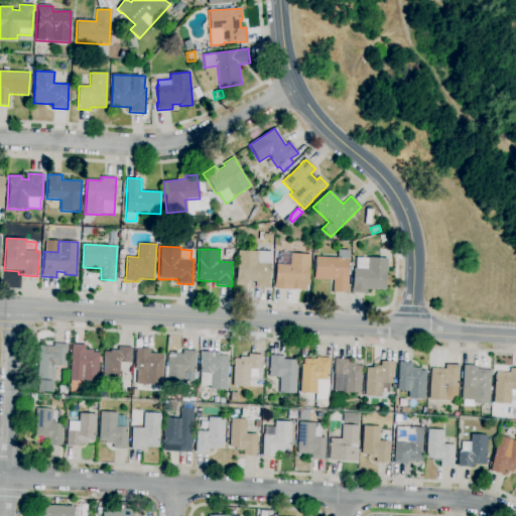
[(348,292),(333,292),(334,280),(314,280),(315,257),(338,257),(338,249),(349,250),(348,280),(349,280),(348,292)]
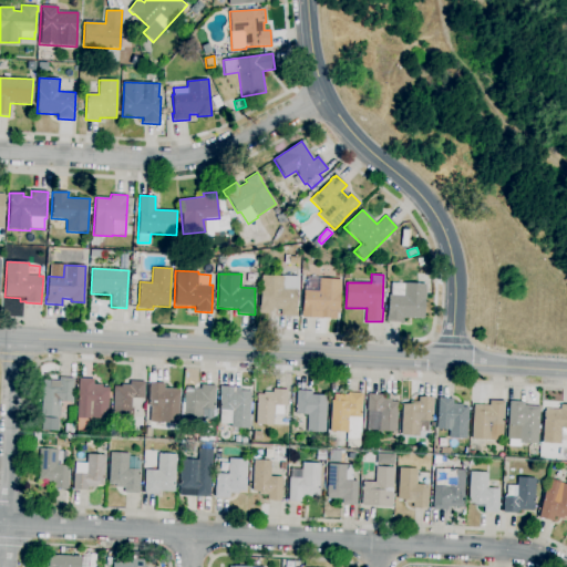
[(297,318),(280,317),(280,310),(272,310),(272,312),(258,311),(259,306),(260,306),(261,275),(298,277),(297,318)]
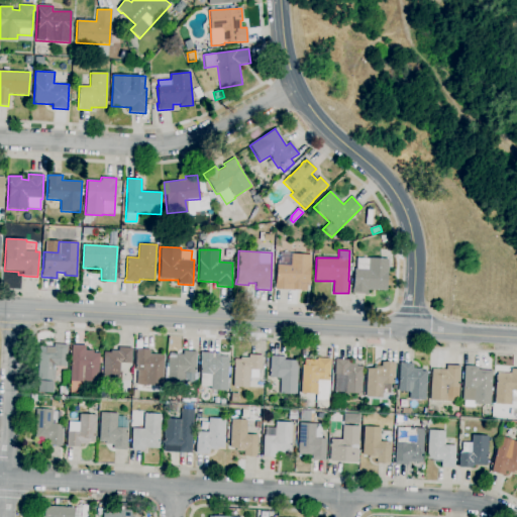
[(289,291),(274,290),(275,285),(276,285),(277,265),(278,260),(279,260),(280,252),(293,253),(311,254),(309,287),(289,286),(289,291)]
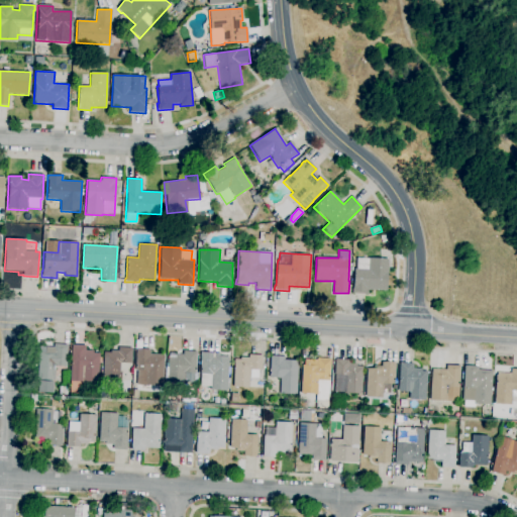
[(367,294),(352,294),(352,288),(354,269),(356,269),(356,257),(369,259),(369,257),(388,259),(387,291),(368,290),(367,294)]
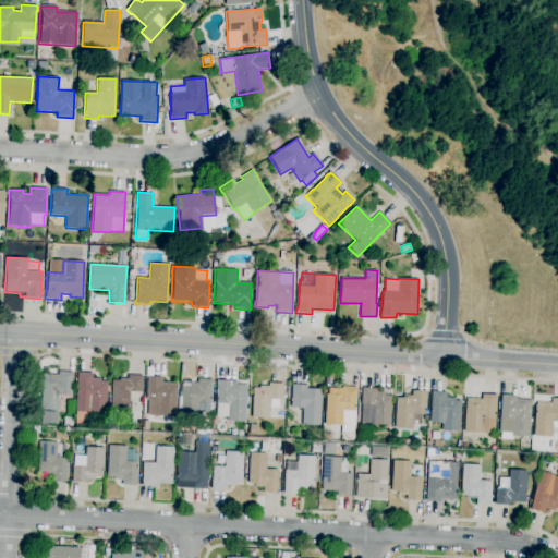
[(57,424),(41,423),(43,410),(40,410),(43,374),(58,375),(58,372),(73,372),(72,396),(59,395),(58,411),(57,411),(57,424)]
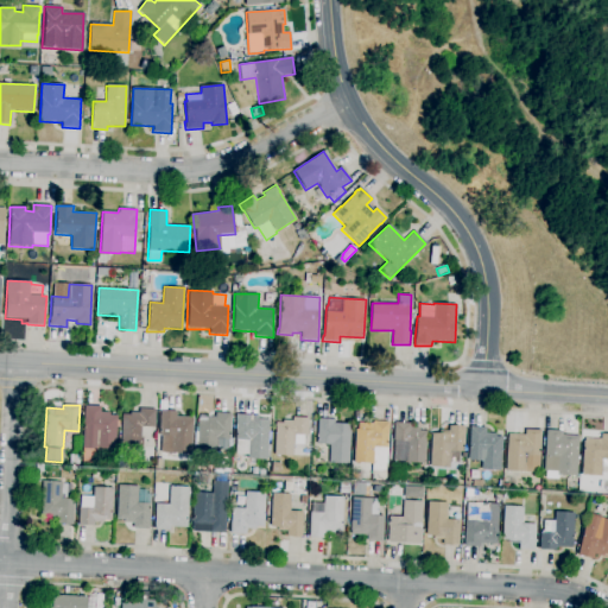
[(97,463),(82,463),(83,448),(82,448),(84,406),(101,406),(100,412),(109,412),(109,416),(116,416),(116,420),(120,420),(120,428),(116,428),(115,450),(97,449),(97,463)]
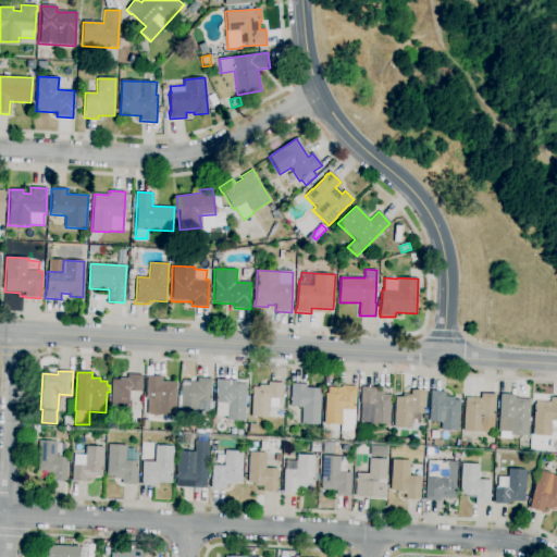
[(128,409),(110,408),(111,380),(119,380),(119,378),(127,378),(127,374),(143,375),(141,392),(130,391),(128,409)]
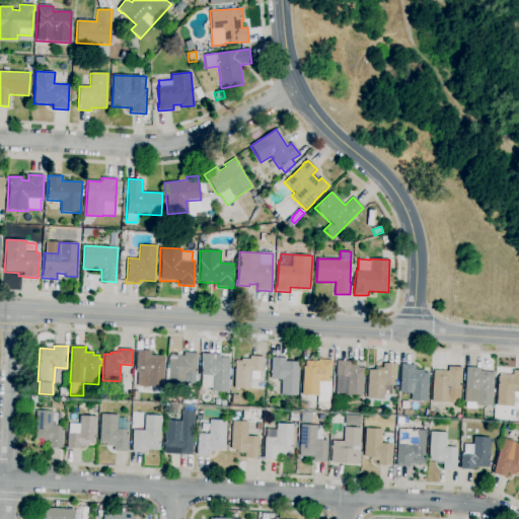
[(158,389),(147,389),(147,386),(137,386),(137,371),(136,371),(137,350),(151,351),(151,356),(165,356),(163,388),(158,387),(158,389)]
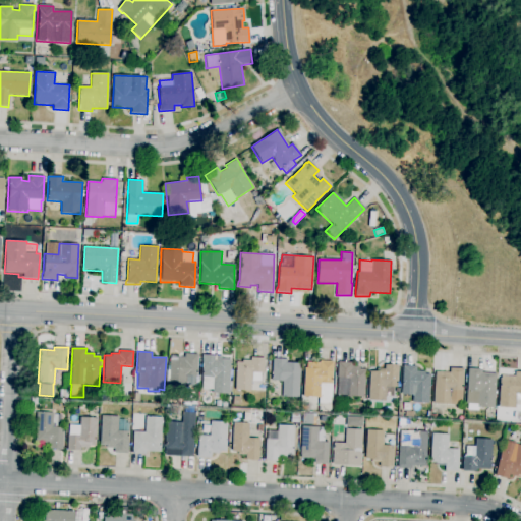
[(185,390),(169,389),(170,360),(176,360),(176,358),(184,358),(184,354),(198,354),(197,375),(186,375),(185,390)]
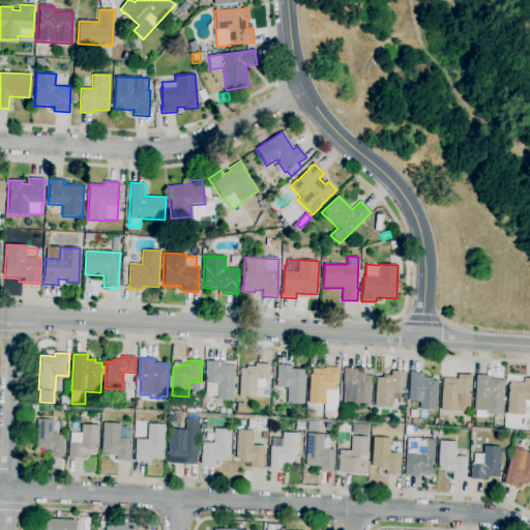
[(233,401),(215,400),(215,395),(206,395),(206,383),(205,383),(206,361),(221,361),(221,365),(234,365),(233,388),(235,388),(235,399),(233,399),(233,401)]
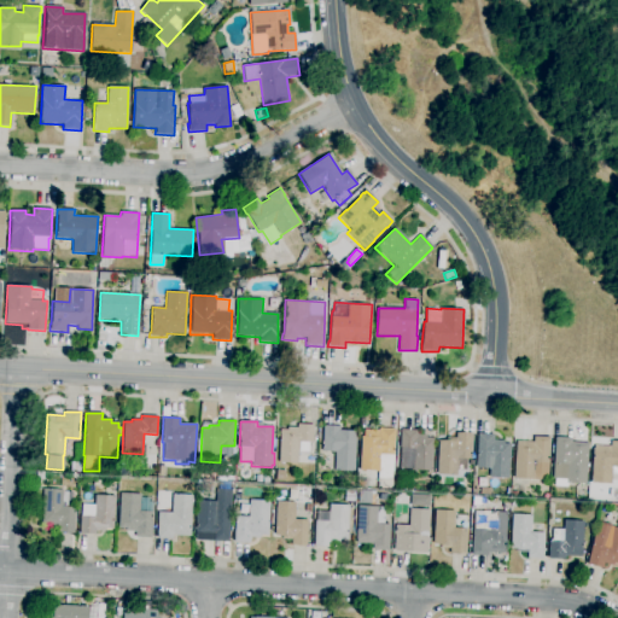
[(297,464),(279,462),(280,430),(287,430),(287,427),(297,427),(297,424),(313,425),(313,442),(298,442),(297,464)]
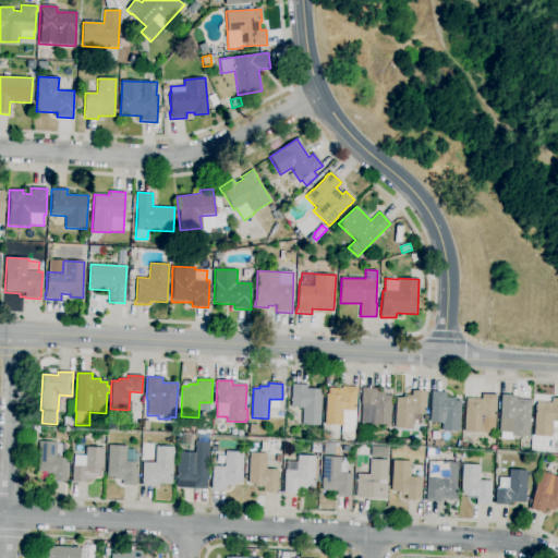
[(320,426),(301,425),(302,409),(290,408),(291,384),(306,385),(306,388),(322,389),(320,426)]
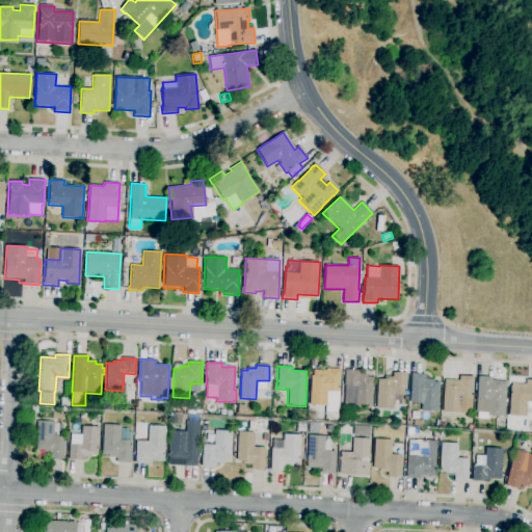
[(337,413),(325,413),(325,405),(310,405),(311,375),(313,375),(313,370),(326,371),(326,369),(340,369),(338,406),(337,406),(337,413)]
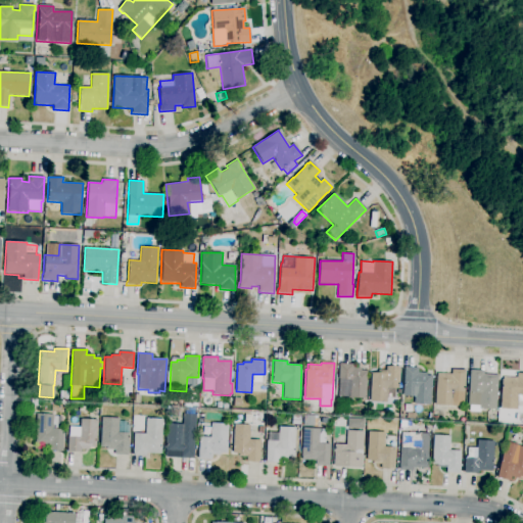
[(366,398),(337,396),(338,379),(339,363),(352,364),(352,368),(361,368),(360,370),(367,371),(366,398)]
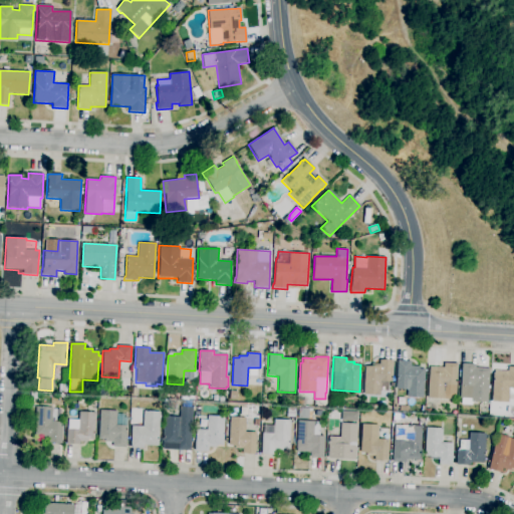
[(379,396),(363,395),(364,365),(370,366),(370,363),(378,364),(379,359),(393,360),(392,382),(388,381),(388,392),(379,392),(379,396)]
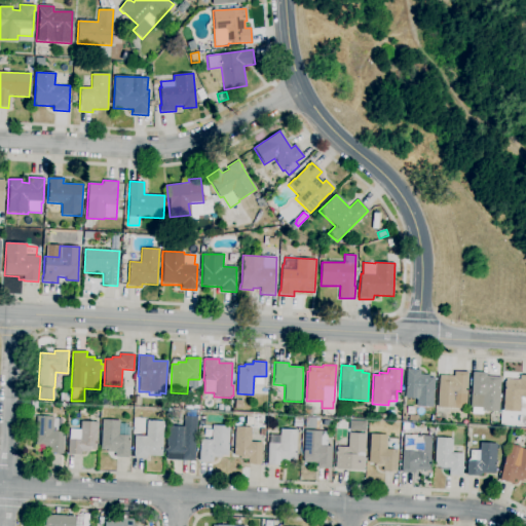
[(434,408),(416,406),(416,399),(405,398),(407,369),(420,370),(420,375),(428,375),(428,377),(435,378),(434,408)]
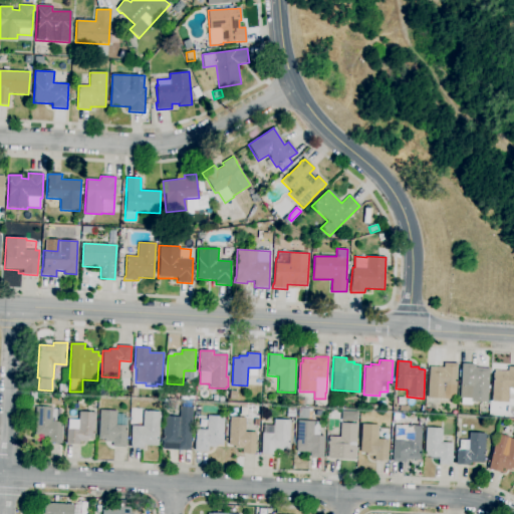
[(444,399),(427,398),(429,366),(443,367),(444,362),(457,363),(456,396),(444,395),(444,399)]
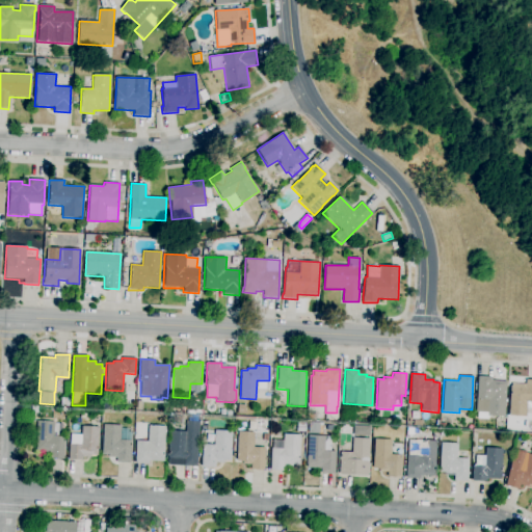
[(490,420),(478,419),(478,413),(476,413),(477,376),(491,377),(491,380),(507,381),(505,416),(491,416),(490,420)]
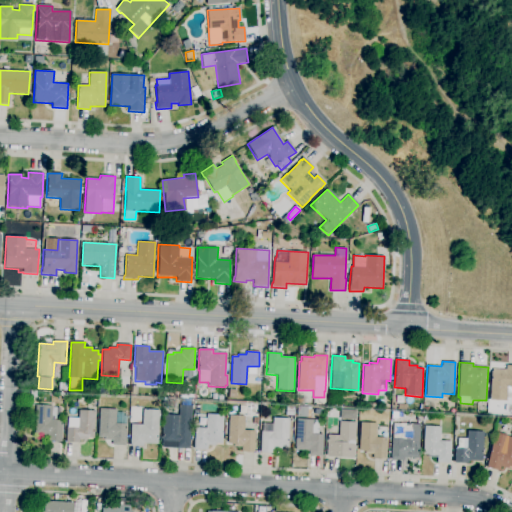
[(506,401),(489,400),(491,369),(505,370),(506,365),(511,365),(511,386),(507,386),(506,401)]
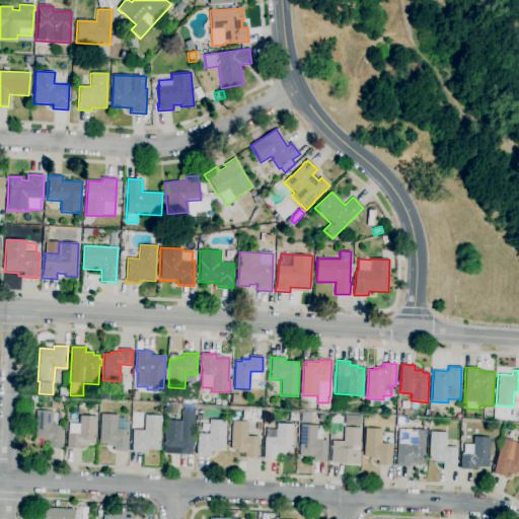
[(68,397),(59,396),(60,388),(68,388),(68,397)]
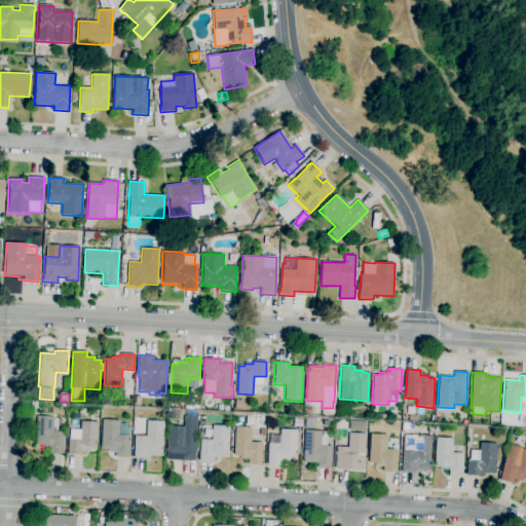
[(242,410),(234,409),(235,400),(242,401),(242,410)]
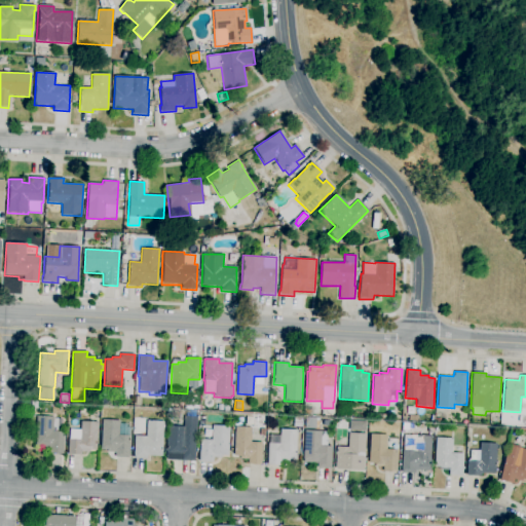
[(180,419),(165,418),(166,410),(180,411),(180,419)]
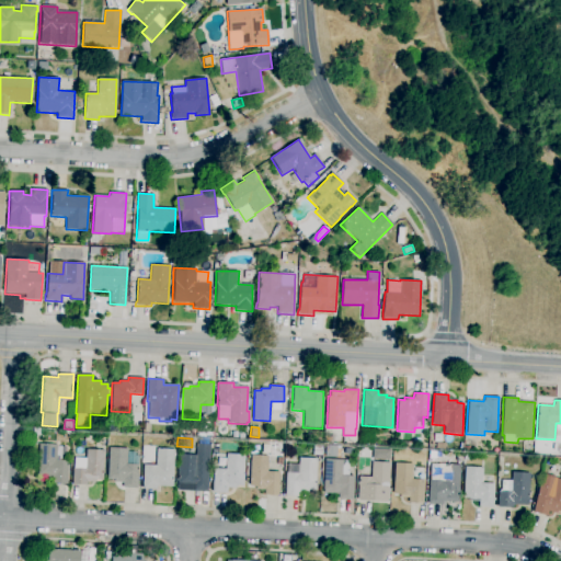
[(68,483),(52,482),(52,479),(37,478),(39,444),(57,445),(57,446),(67,446),(66,460),(69,460),(68,483)]
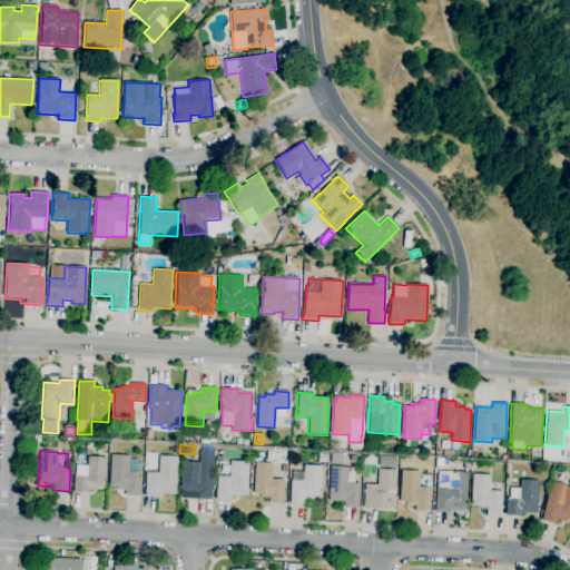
[(210,500),(196,499),(196,495),(186,495),(186,494),(179,493),(182,462),(198,462),(199,451),(213,452),(210,500)]
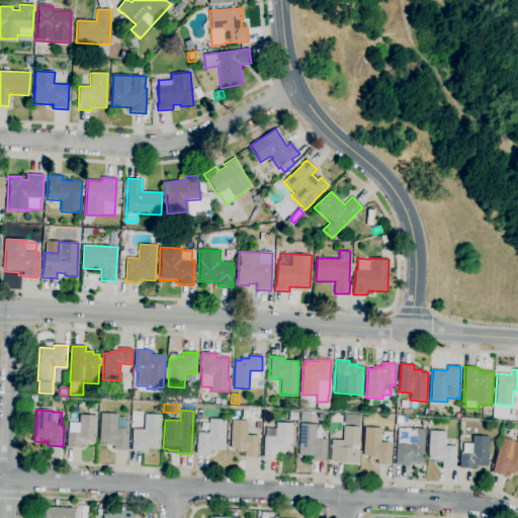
[(296,421),(287,421),(288,411),(297,412),(296,421)]
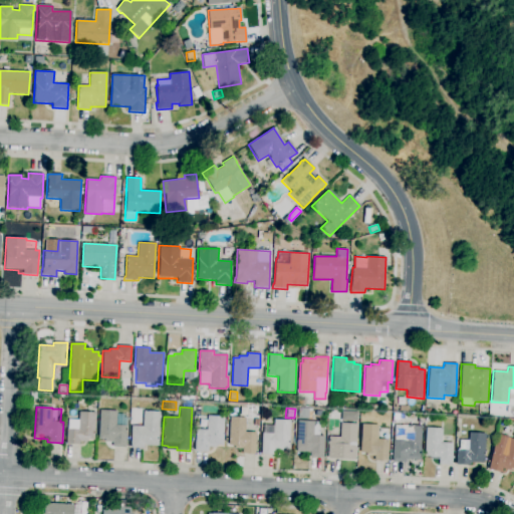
[(311,420),(297,420),(297,408),(317,409),(317,414),(314,414),(314,417),(316,417),(316,419),(311,419),(311,420)]
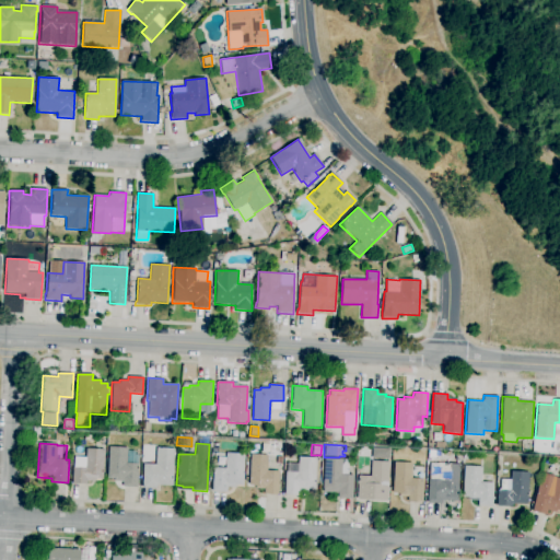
[(137,488),(123,487),(123,481),(114,481),(114,479),(107,479),(108,446),(127,447),(126,463),(138,464),(137,488)]
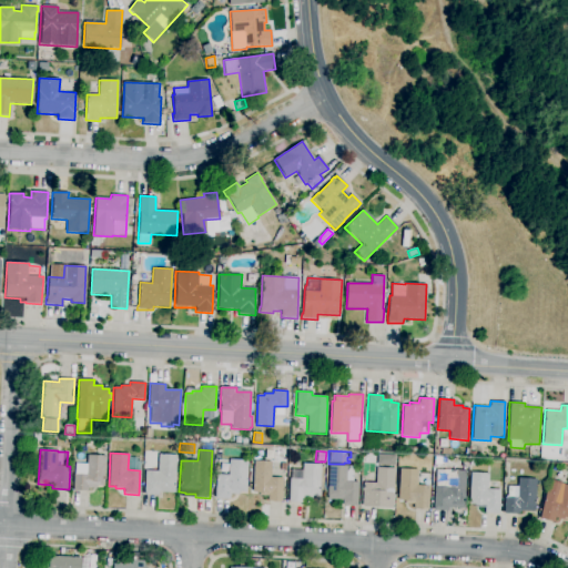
[(159,496),(143,495),(145,470),(158,472),(158,454),(176,455),(174,493),(159,493),(159,496)]
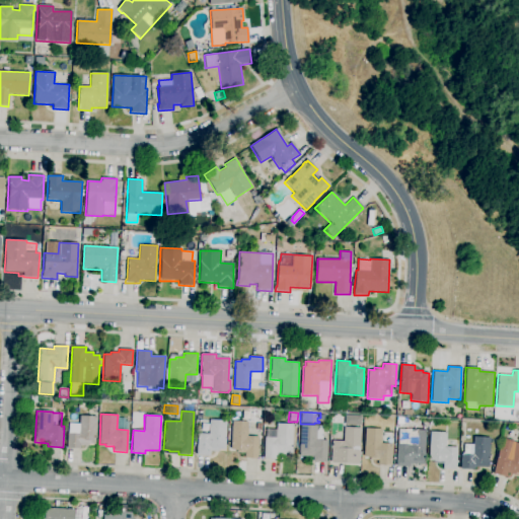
[(361,426),(345,425),(345,415),(362,416),(361,426)]
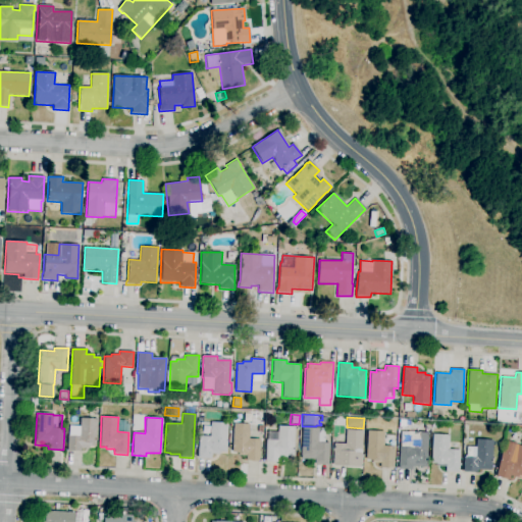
[(81,452),(67,451),(67,435),(79,436),(80,418),(97,419),(96,447),(93,447),(93,449),(89,448),(89,450),(81,449),(81,452)]
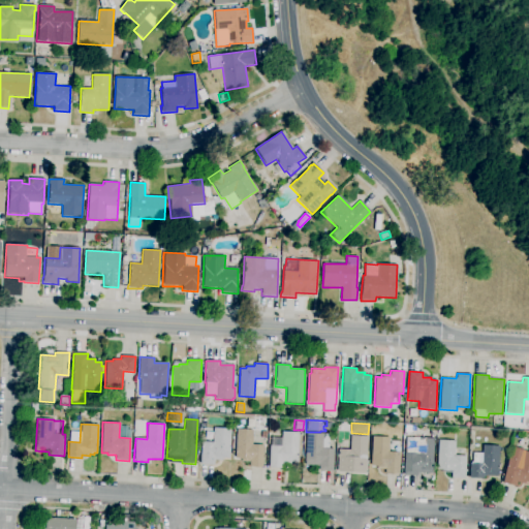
[(214,465),(200,464),(201,441),(213,442),(213,428),(230,429),(229,459),(222,459),(222,461),(214,460),(214,465)]
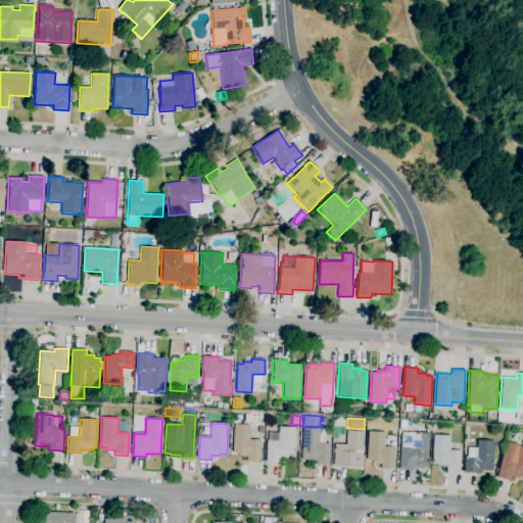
[(259,462),(247,461),(247,457),(238,457),(238,454),(232,453),(233,424),(249,425),(249,439),(260,439),(259,462)]
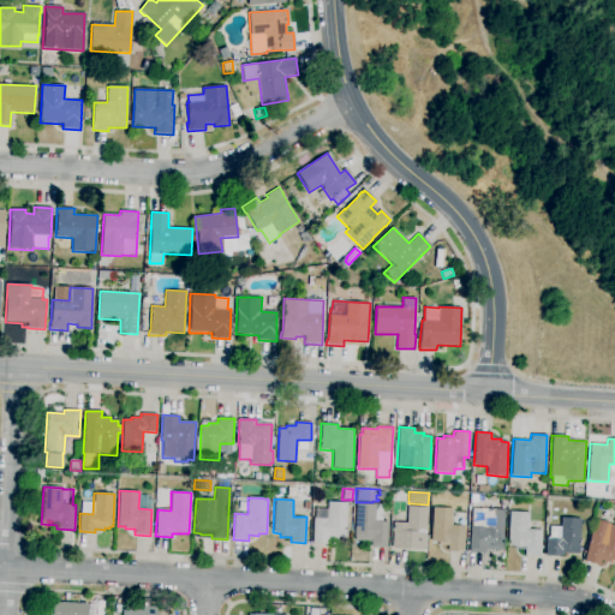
[(328,544),(312,544),(314,518),(315,518),(315,508),(327,509),(327,502),(347,503),(346,537),(338,537),(338,541),(328,539),(328,544)]
